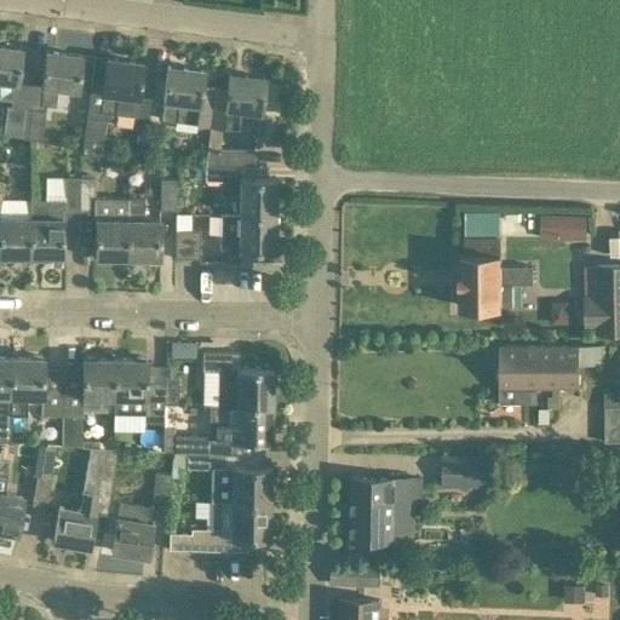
[(0,44),(0,80),(17,82),(21,47),(0,44)]
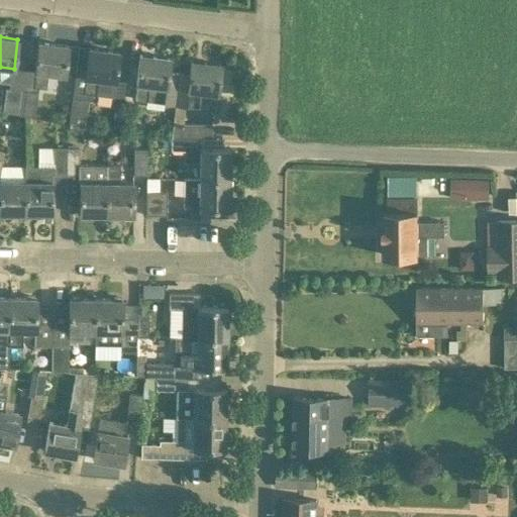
[(38,41),(32,86),(45,87),(47,73),(65,75),(69,45),(38,41)]
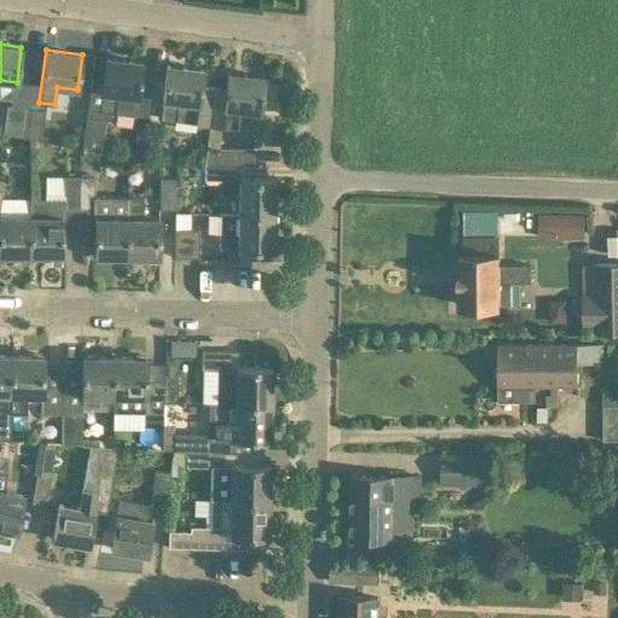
[(136,115),(140,76),(143,62),(106,57),(101,91),(89,89),(82,150),(100,152),(105,116),(106,111),(111,112),(136,115)]
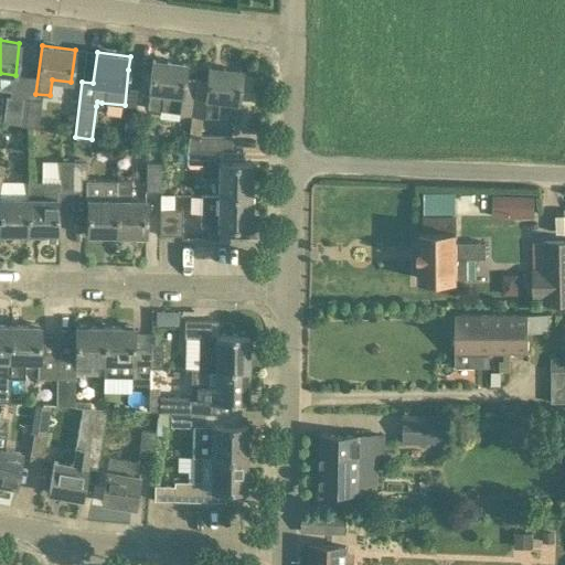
[(152,59),(150,81),(147,107),(191,115),(195,80),(183,78),(185,63),(152,59)]
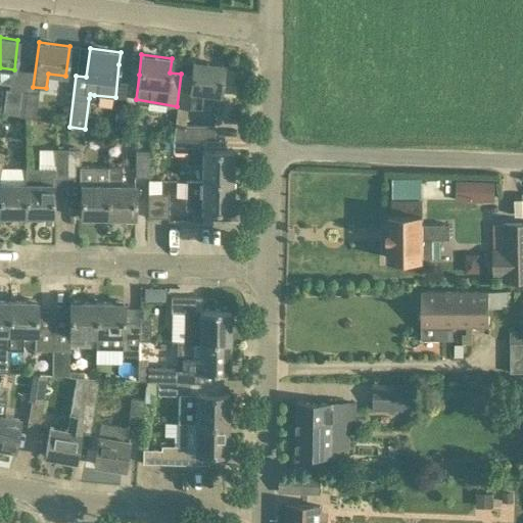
[(181,74),(177,106),(187,107),(189,107),(189,105),(200,107),(202,91),(220,94),(224,64),(193,61),(191,75),(181,74)]
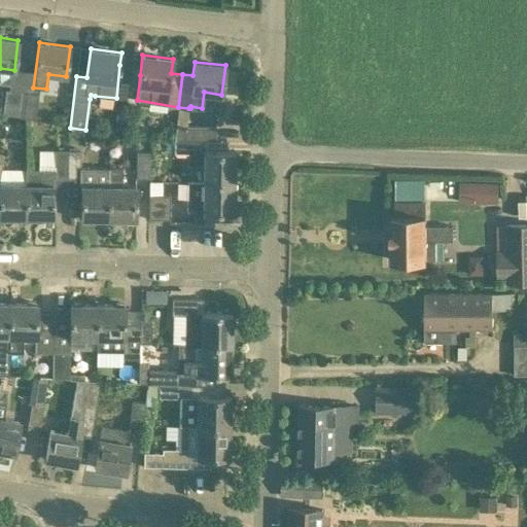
[(19,115),(22,92),(5,90),(2,112),(19,115)]
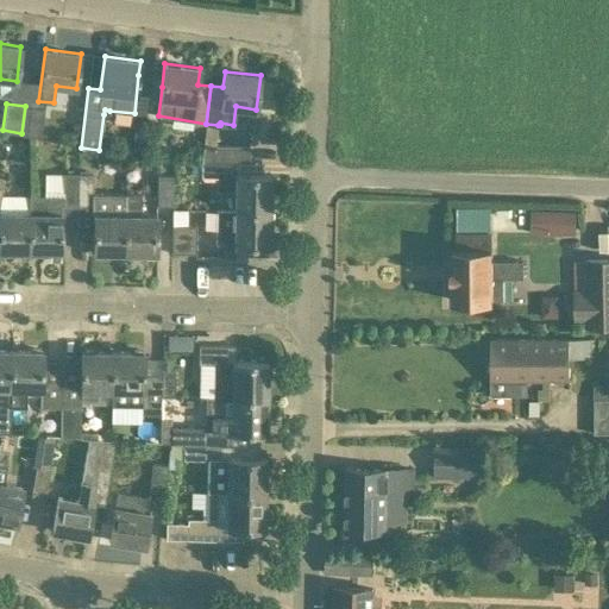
[(44,108),(25,106),(22,133),(41,138),(41,133),(44,108)]
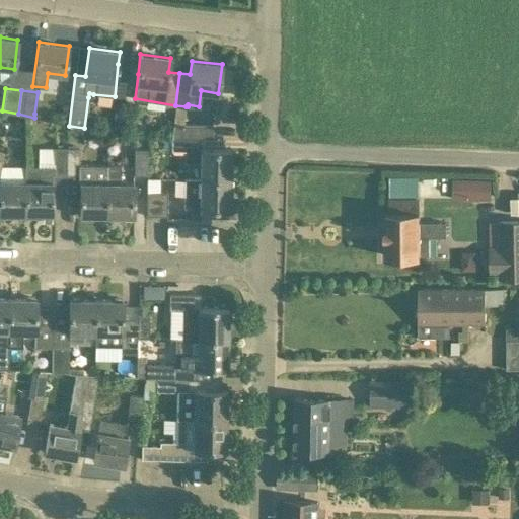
[(193,124),(183,123),(173,123),(171,138),(202,139),(202,138),(212,138),(213,124),(193,124)]
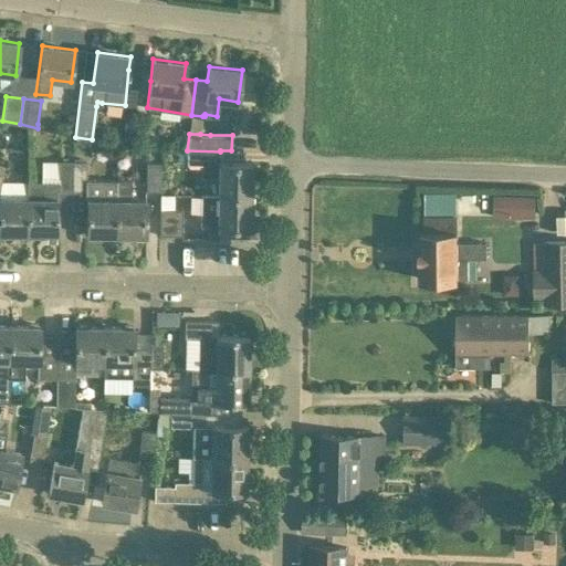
[(218,177),(217,192),(217,195),(217,196),(251,196),(251,164),(219,163),(220,152),(187,150),(187,164),(202,164),(202,177),(218,177)]
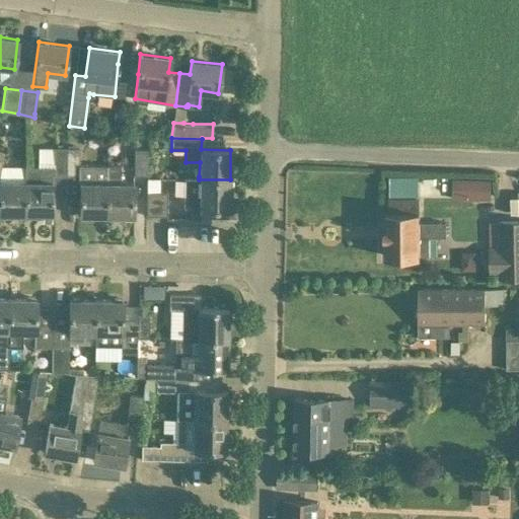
[(52,214),(52,199),(53,199),(54,173),(65,173),(65,147),(54,147),(54,161),(38,161),(38,165),(25,165),(25,179),(24,214),(42,214),(42,220),(51,220),(51,214),(52,214)]
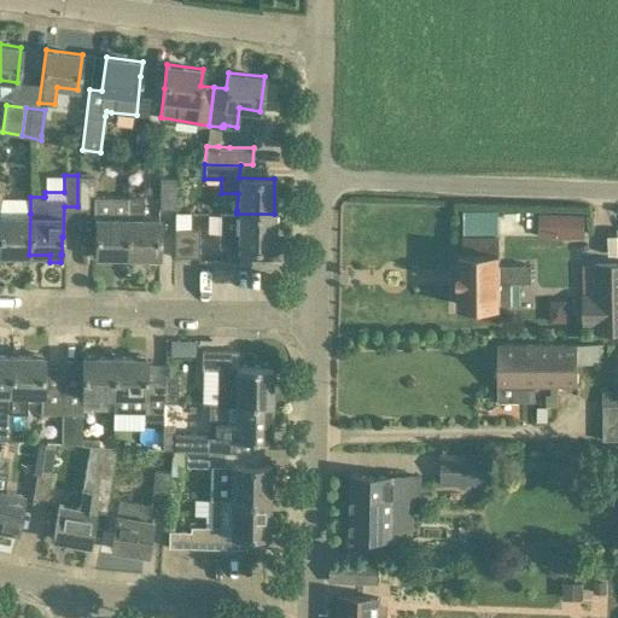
[(77,207),(95,207),(94,256),(126,256),(127,196),(94,196),(94,175),(77,175),(77,207)]
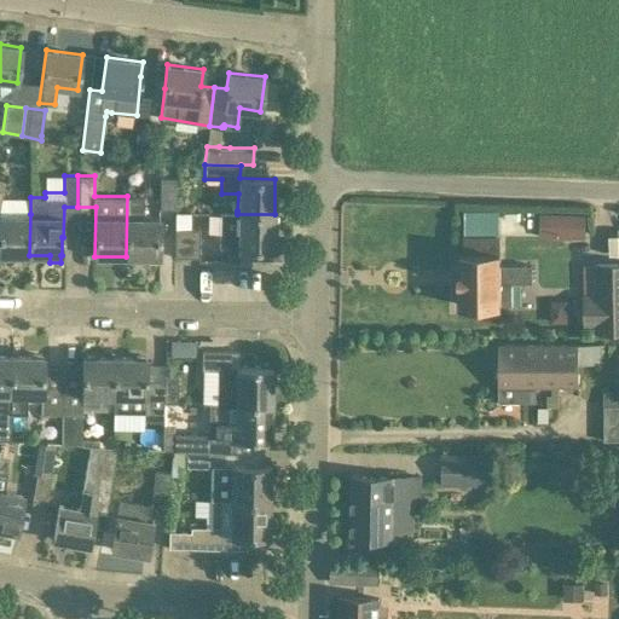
[(161,177),(160,208),(175,208),(177,178),(161,177)]
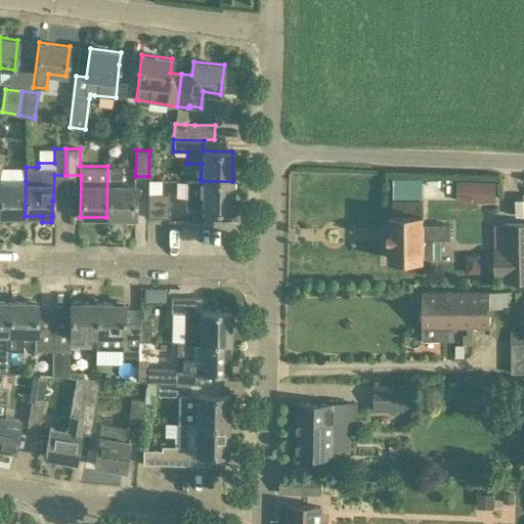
[(134,217),(134,197),(134,183),(121,183),(121,166),(107,166),(106,217),(134,217)]
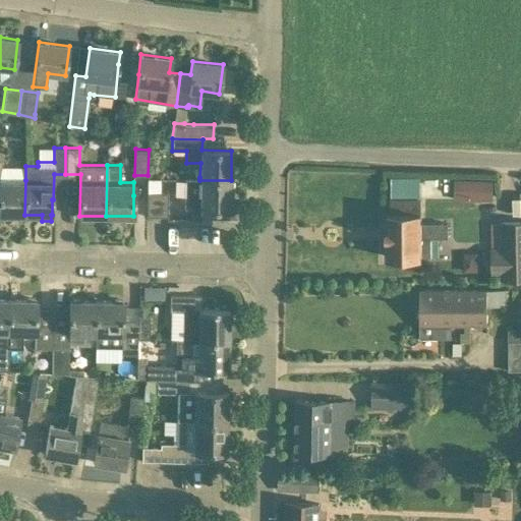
[(25,166),(16,166),(16,180),(0,180),(0,214),(24,215),(25,180),(25,166)]
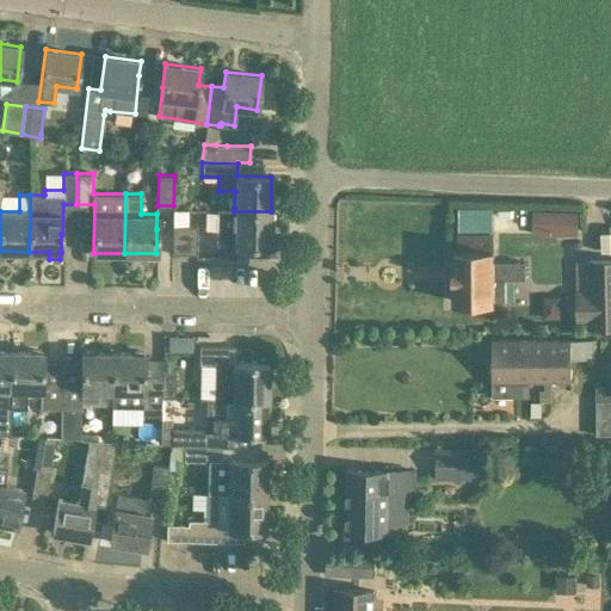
[(458,208),(458,232),(492,232),(492,208),(458,208)]
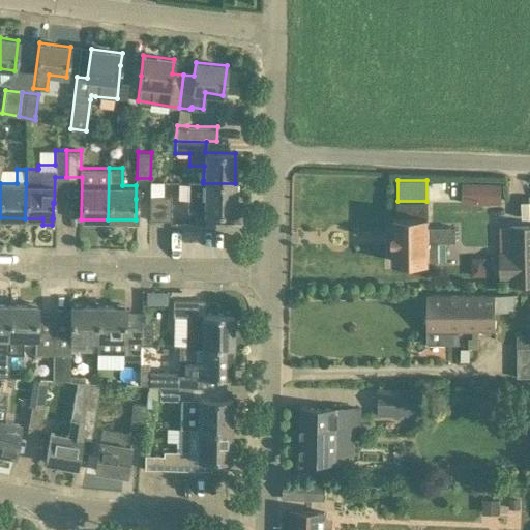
[(234,221),(235,183),(203,183),(203,182),(188,182),(188,199),(188,212),(204,212),(204,221),(234,221)]
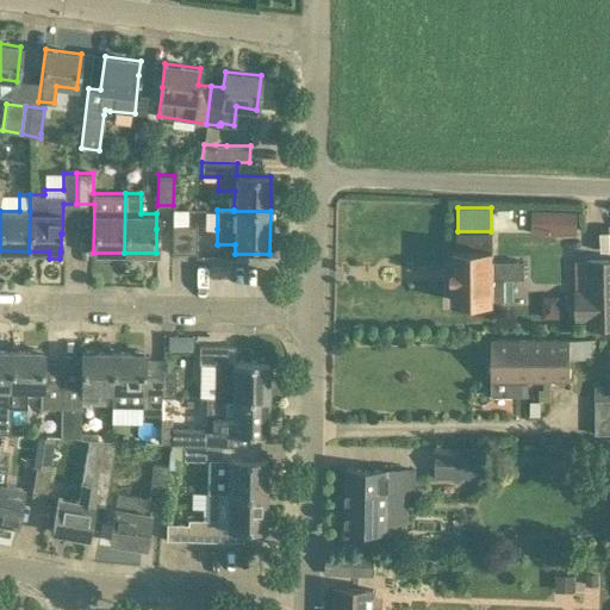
[(533,211),(531,232),(577,234),(578,212),(533,211)]
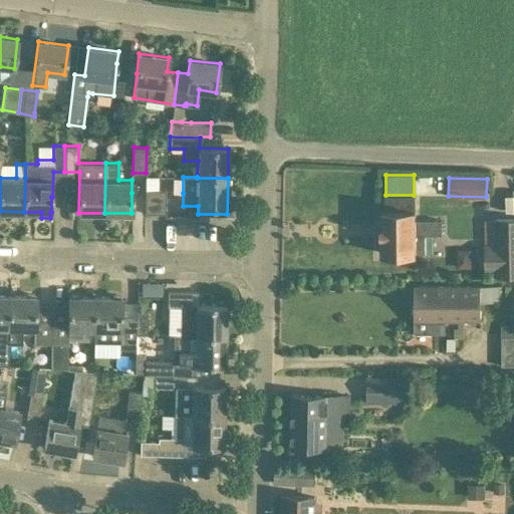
[(146,214),(165,214),(166,214),(166,189),(159,189),(146,189),(146,194),(146,214)]
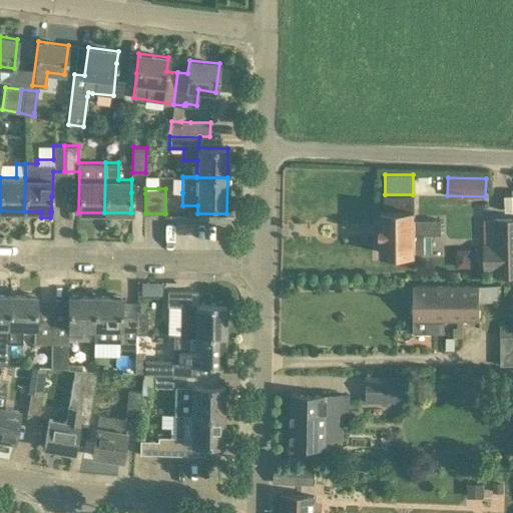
[(381,252),(401,252),(415,252),(415,251),(425,251),(425,232),(442,233),(442,219),(415,219),(415,209),(381,209),(381,252)]
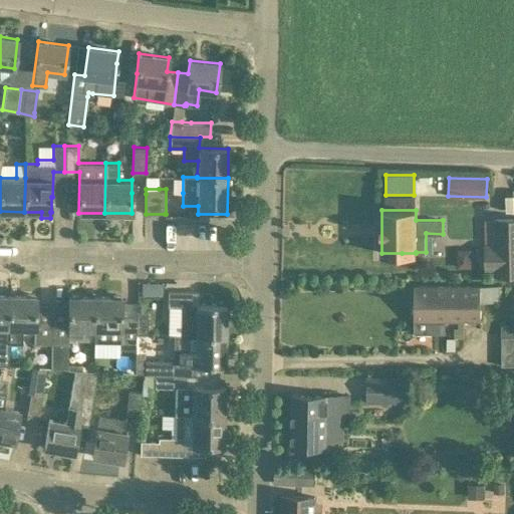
[(513,274),(513,217),(493,217),(493,243),(484,243),(485,270),(494,270),(494,275),(513,274)]
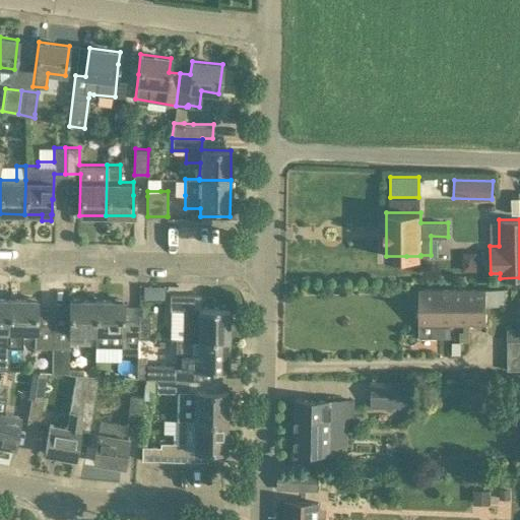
[(461,252),(462,271),(476,270),(476,251),(461,252)]
